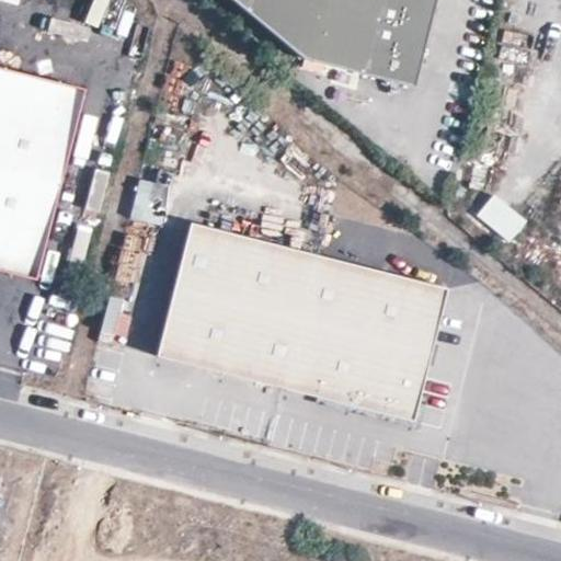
[(236,0),(305,58),(414,86),(435,0),(236,0)]
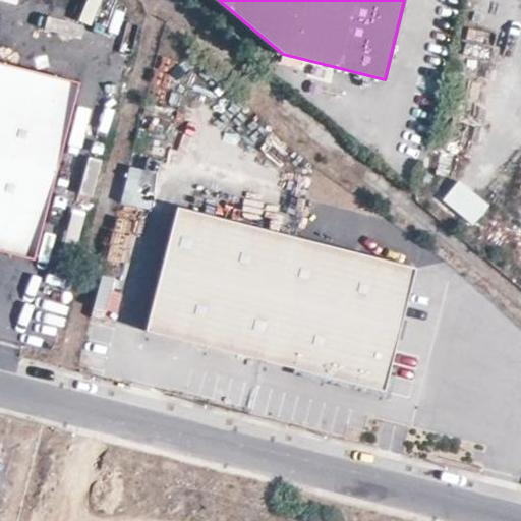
[(0,250),(34,259),(79,83),(0,63),(0,250)]
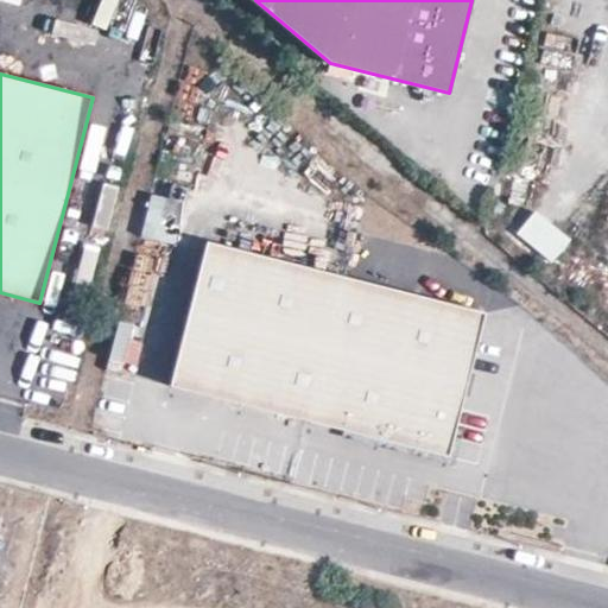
[(536,213),(519,234),(552,263),(570,241),(536,213)]
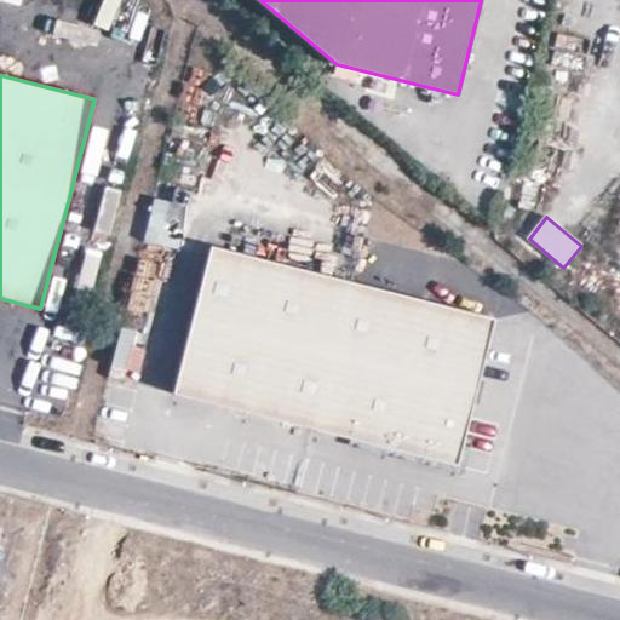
[(314,429),(352,280),(211,244),(173,394),(314,429)]
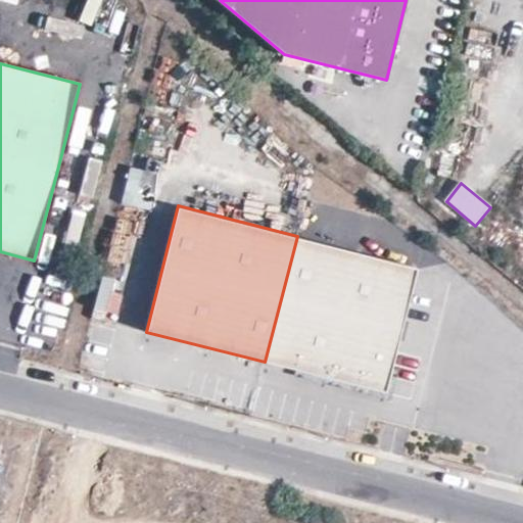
[(383,392),(416,266),(297,236),(265,362),(383,392)]
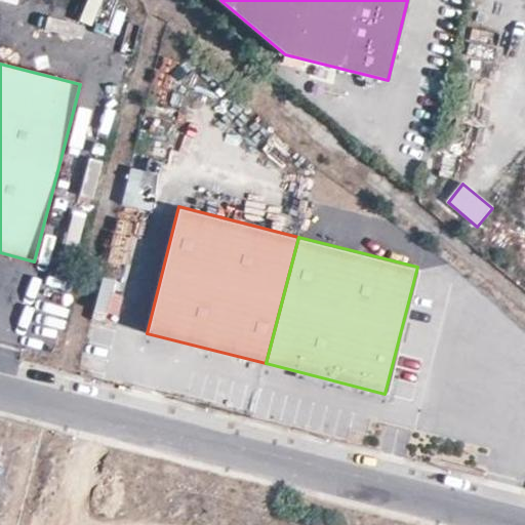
All buildings are outlined.
